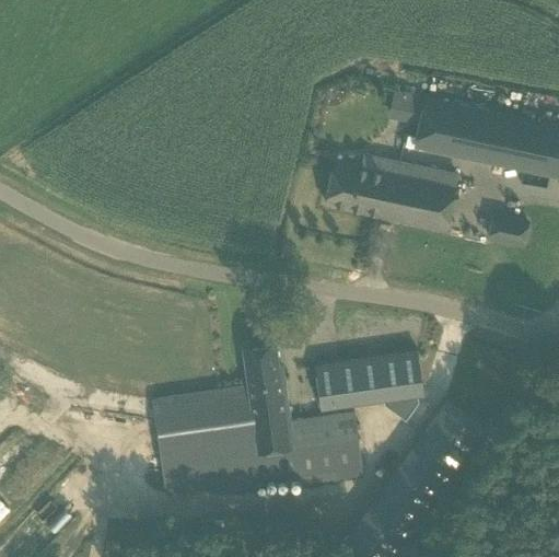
[(419,128),(414,150),(558,181),(558,127),(424,99),(419,128)]
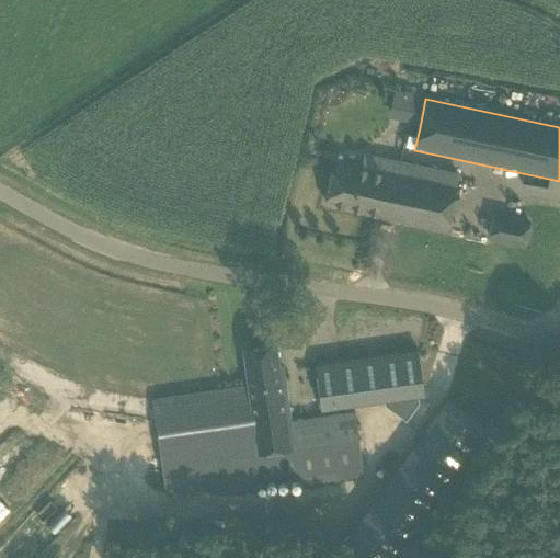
[(332,185),(328,207),(447,232),(452,211),(458,178),(390,163),(388,172),(362,168),(336,162),(332,185)]
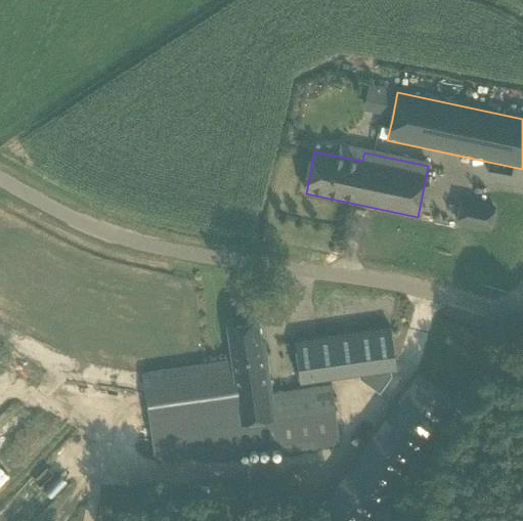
[(463,204),(459,225),(489,232),(493,210),(463,204)]
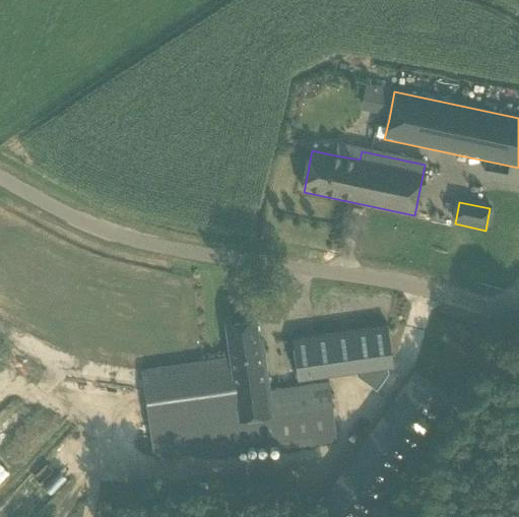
[(144,394),(152,462),(209,455),(210,462),(238,458),(237,451),(321,440),(321,445),(337,443),(330,387),(269,394),(265,362),(263,341),(259,342),(256,321),(225,325),(231,361),(141,374),(144,394)]
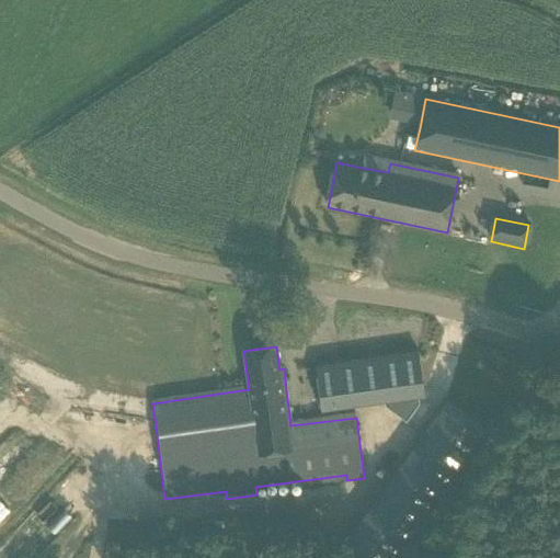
[(419,355),(316,369),(319,391),(321,402),(322,412),(387,403),(388,409),(409,425),(423,403),(422,398),(425,398),(424,388),(422,377),(419,355)]
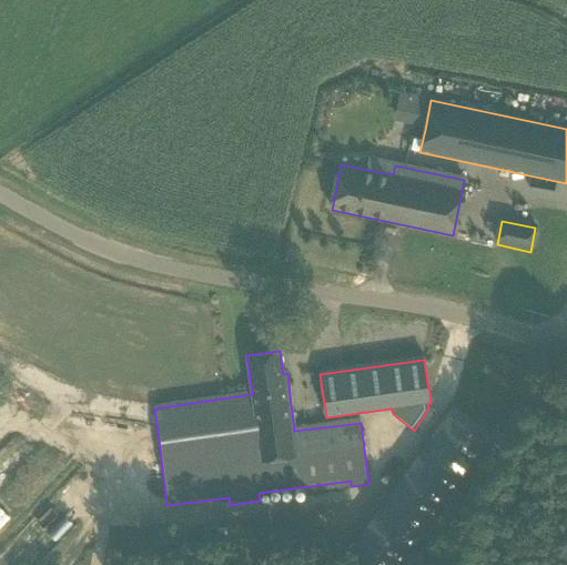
[(347,552),(365,564),(417,564),(505,445),(453,407),(347,552)]
